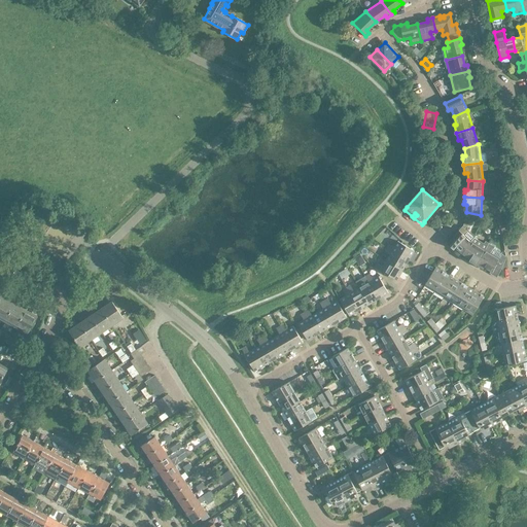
[(484,210),(492,211),(493,206),(498,206),(499,200),(485,199),(484,210)]
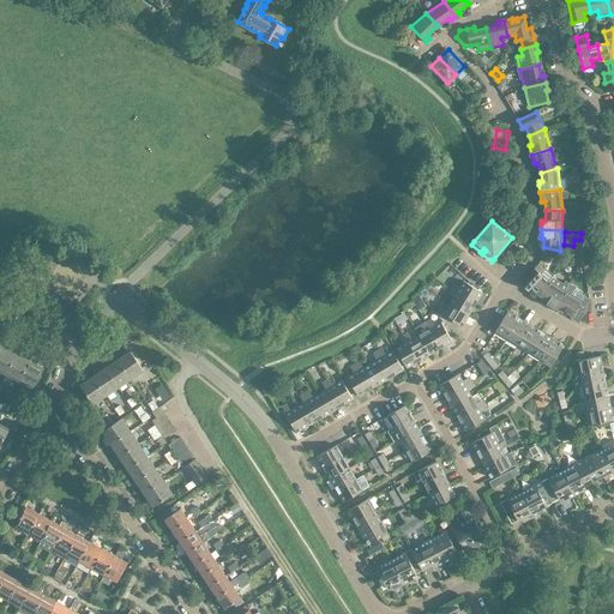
[(590,258),(593,266),(600,265),(597,256),(590,258)]
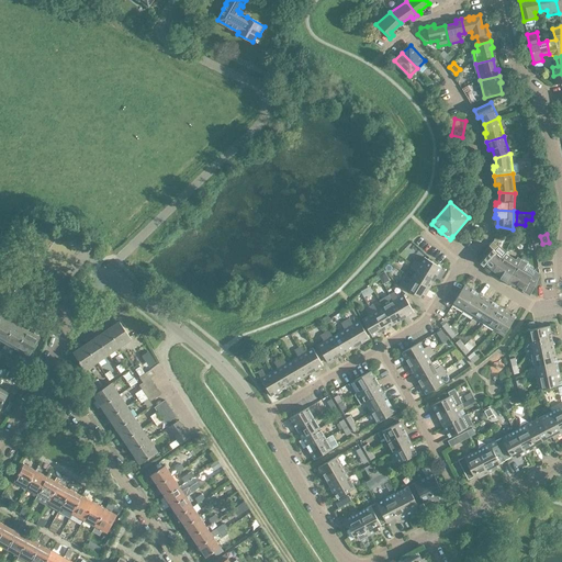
[(476,260),(481,263),(483,266),(484,263),(493,272),(506,254),(507,253),(498,245),(497,246),(493,242),(490,246),(476,260)]
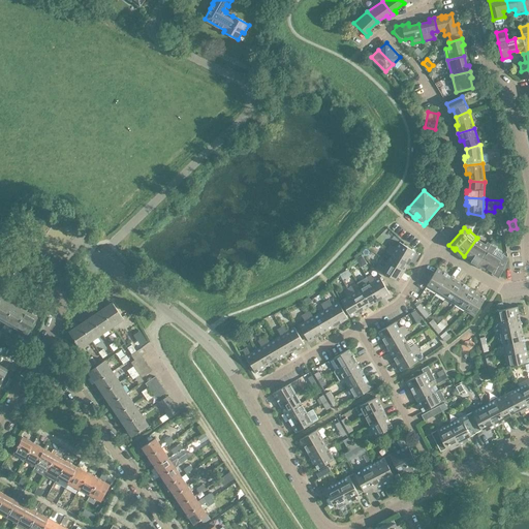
[(472,263),(474,265),(478,267),(491,245),(487,242),(486,245),(476,239),(464,256),(473,260),(472,263)]
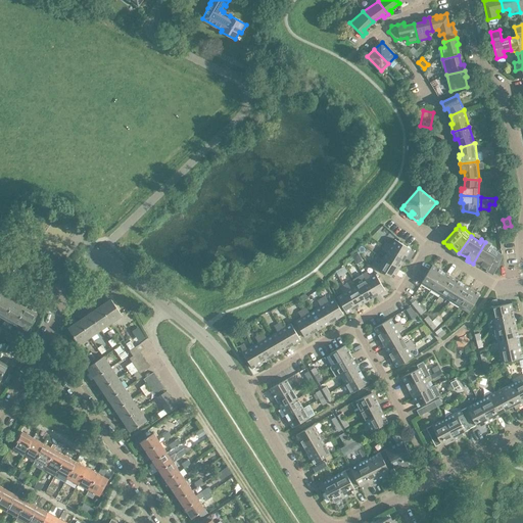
[(412,249),(395,239),(391,245),(386,242),(384,245),(406,258),(412,249)]
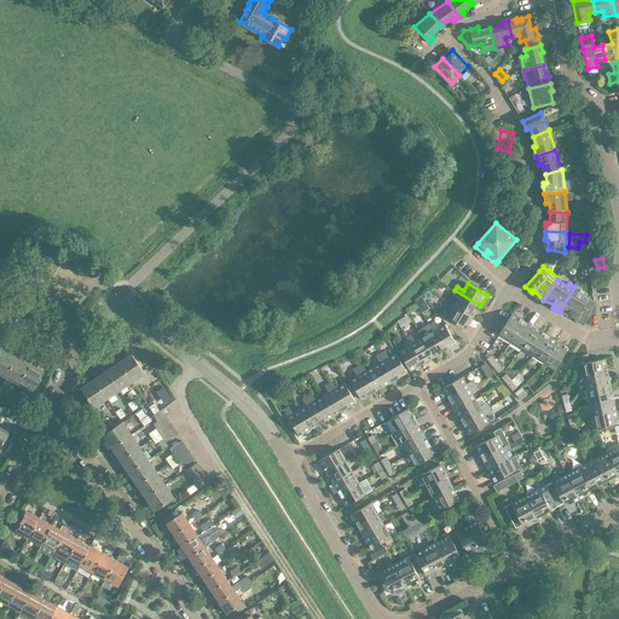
[(580,290),(574,287),(560,312),(563,314),(566,312),(585,323),(594,305),(594,302),(579,293),(580,290)]
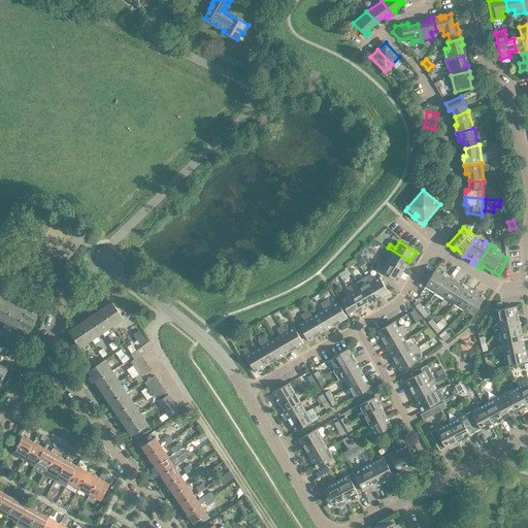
[(391,255),(387,261),(403,271),(409,261),(388,248),(385,252),(391,255)]
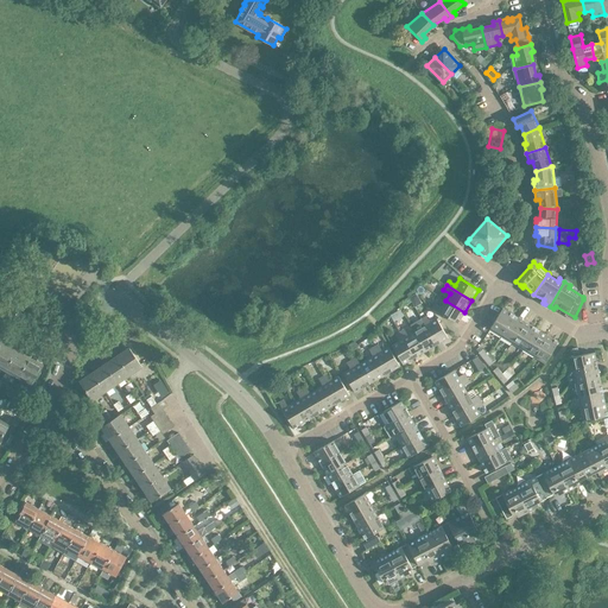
[(457,323),(464,312),(445,301),(442,306),(435,303),(432,308),(457,323)]
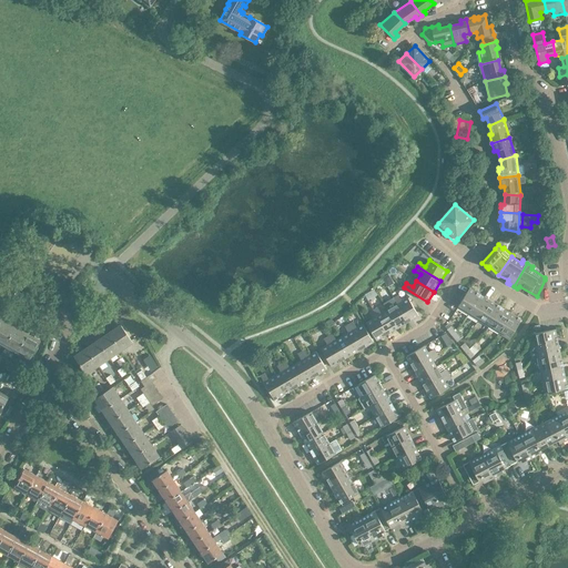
[(469,288),(457,307),(468,314),(480,294),(469,288)]
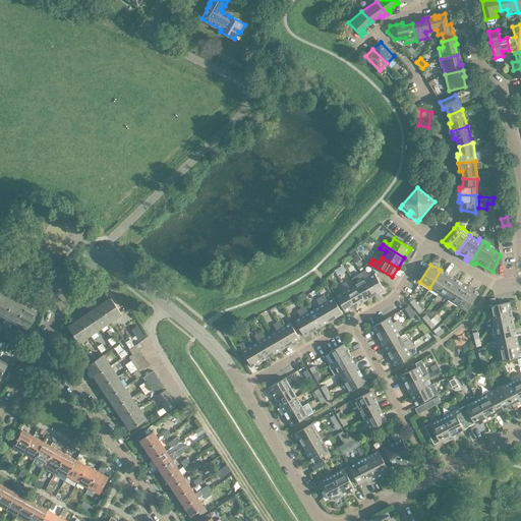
[(343,266),(335,270),(338,275),(346,271),(343,266)]
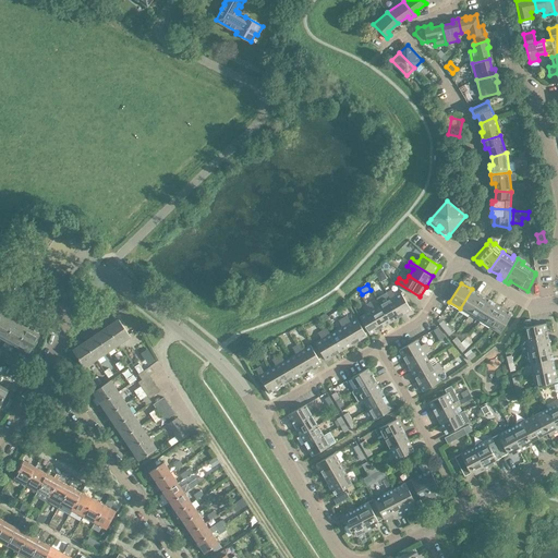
[(472,289),(460,308),(470,315),(482,295),(472,289)]
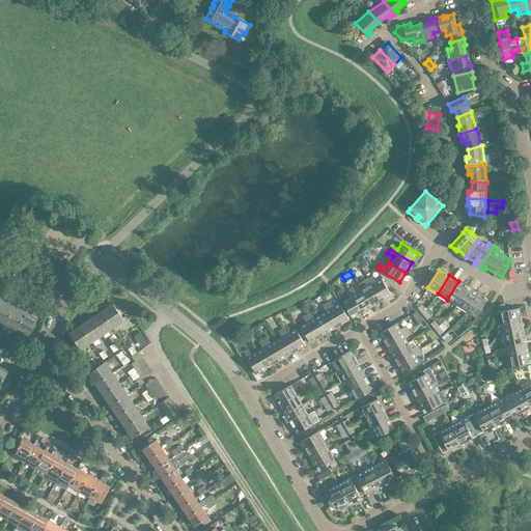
[(372,276),(368,279),(382,301),(391,296),(382,278),(375,282),(372,276)]
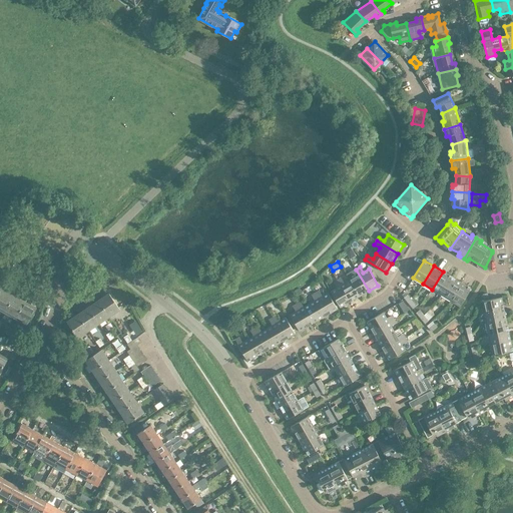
[(369,291),(356,270),(352,272),(356,277),(350,281),(359,297),(369,291)]
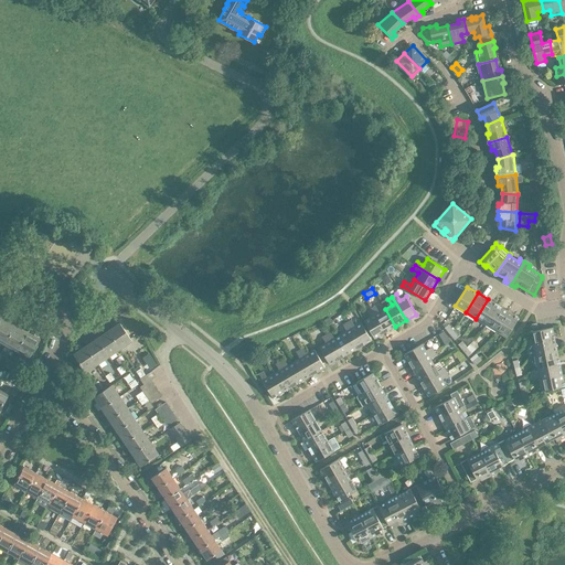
[(486,324),(498,305),(488,299),(476,319),(486,324)]
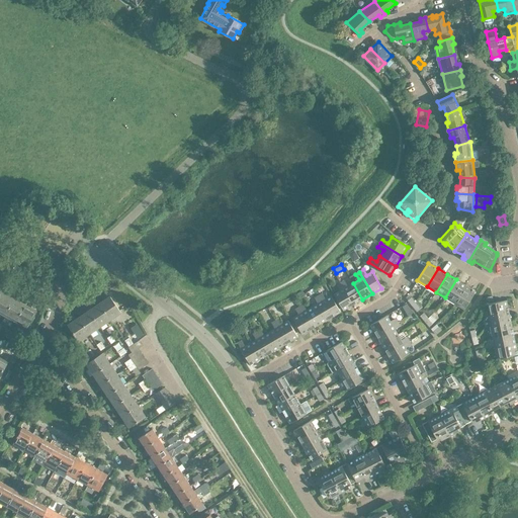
[(454,304),(465,285),(456,279),(445,297),(454,304)]
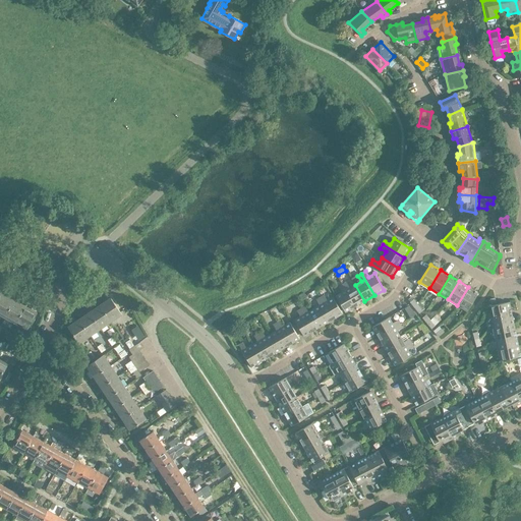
[(346,282),(343,285),(355,306),(364,301),(355,285),(349,288),(346,282)]
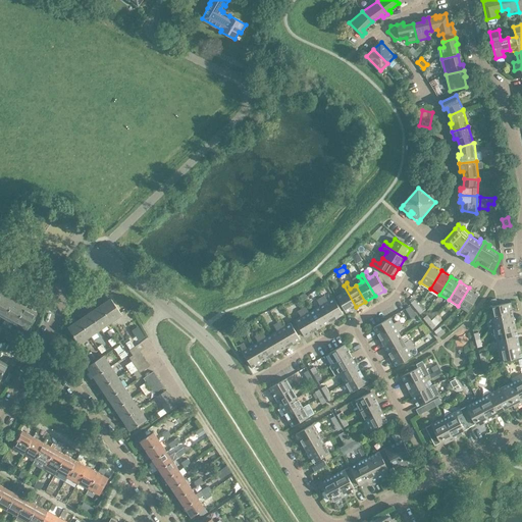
[(356,307),(344,285),(340,288),(343,293),(336,297),(346,313),(356,307)]
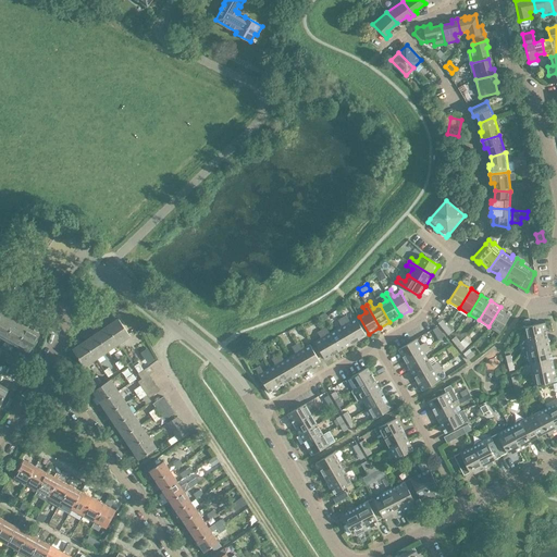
[(500,307),(489,326),(499,333),(511,313),(500,307)]
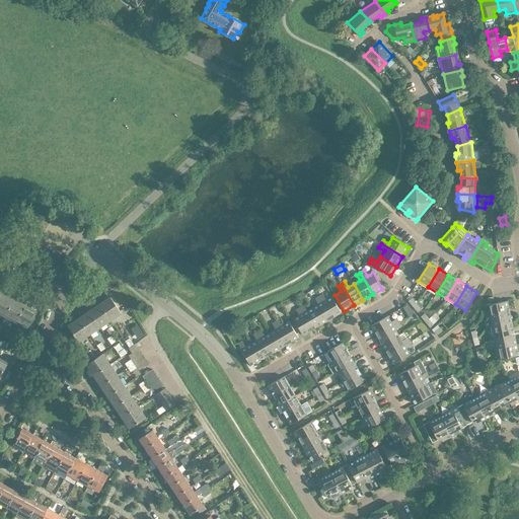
[(3,292),(0,297),(0,312),(5,315),(14,298),(3,292)]
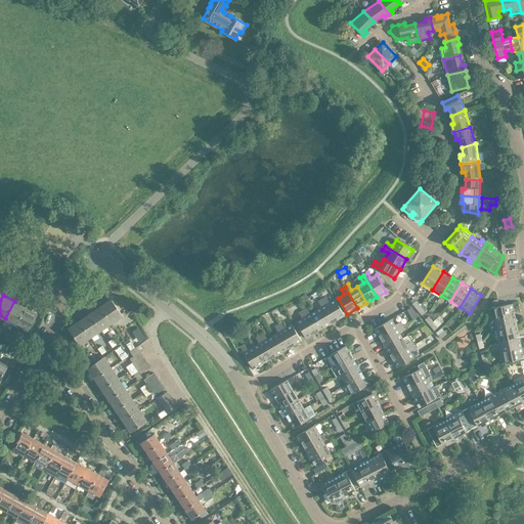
[(322,299),(335,321),(345,315),(335,299),(330,303),(325,297),(322,299)]
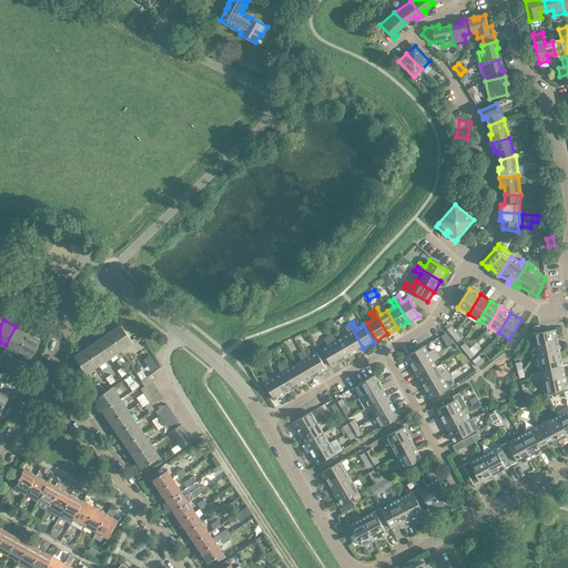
[(343,336),(353,354),(363,348),(350,324),(345,327),(348,333),(343,336)]
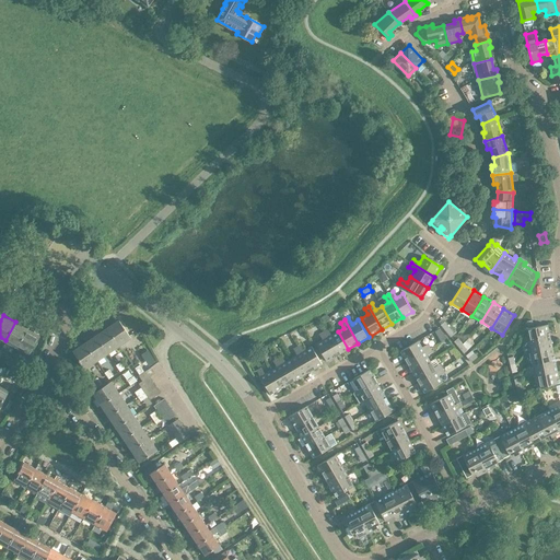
[(119,321),(107,328),(119,345),(131,337),(119,321)]
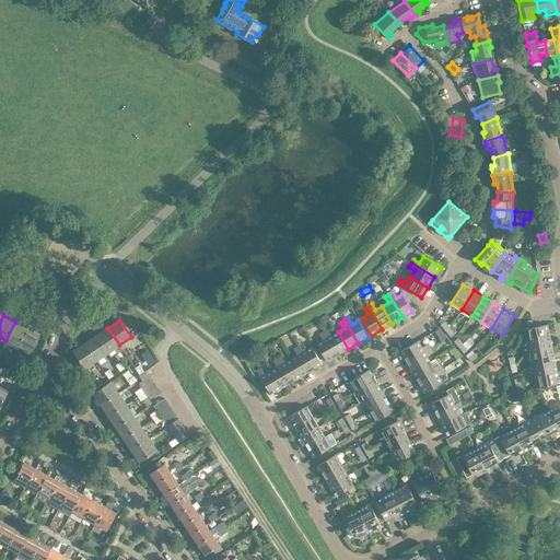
[(321,326),(317,321),(304,327),(307,333),(321,326)]
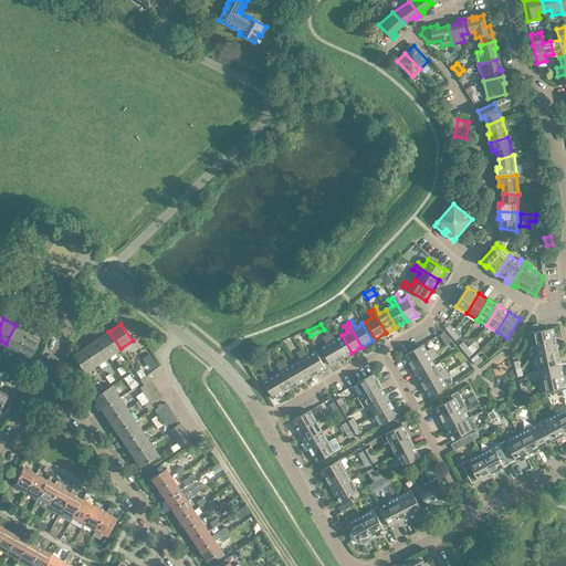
[(531,333),(533,344),(556,339),(554,327),(540,331),(537,324),(533,325),(534,332),(531,333)]
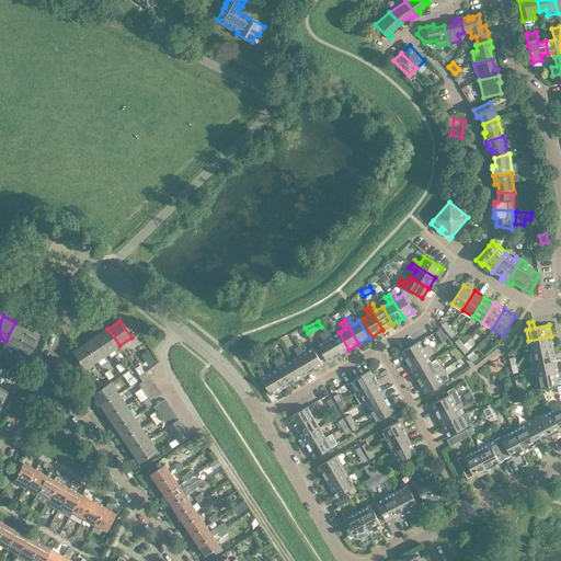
[(15,322),(6,341),(18,347),(27,329),(15,322)]
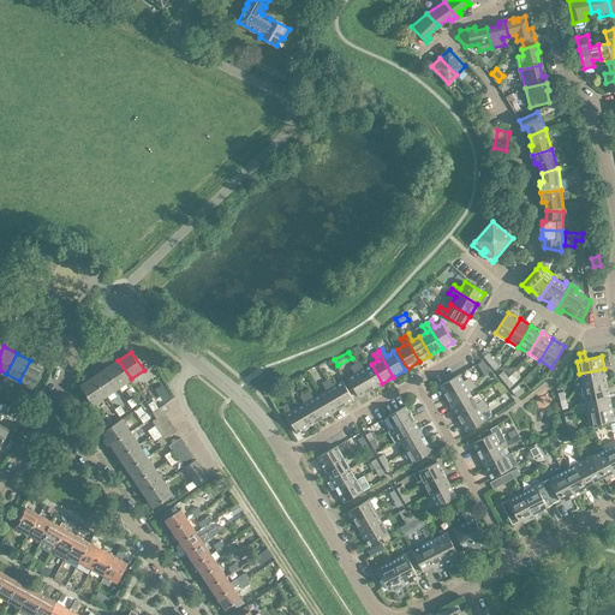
[(30,360),(19,381),(33,388),(43,368),(30,360)]
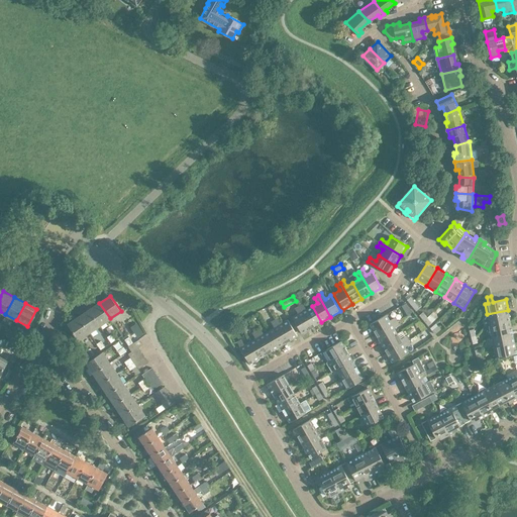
[(89,310),(100,325),(110,318),(99,303),(89,310)]
